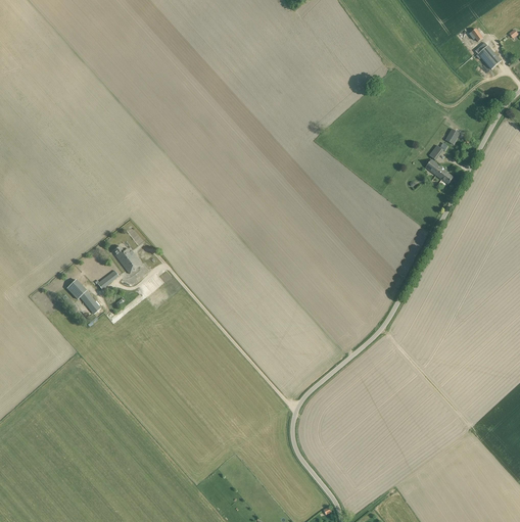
[(473,29),(466,34),(471,39),(473,38),(475,41),(480,38),(473,29)]
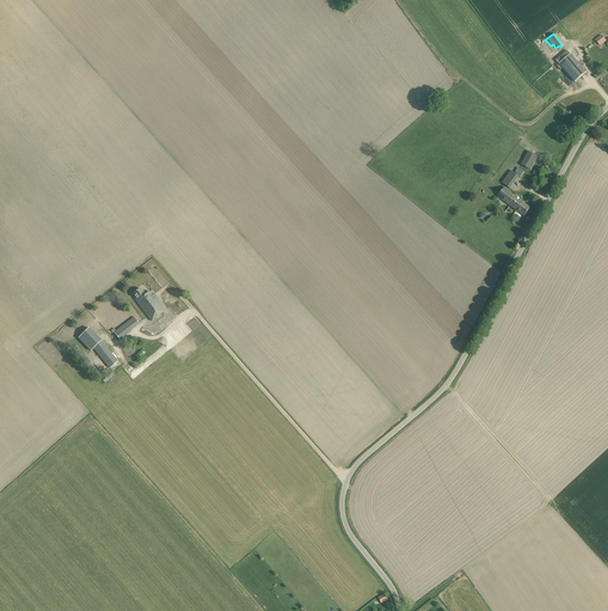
[(599,35),(591,40),(596,44),(602,40),(599,35)]
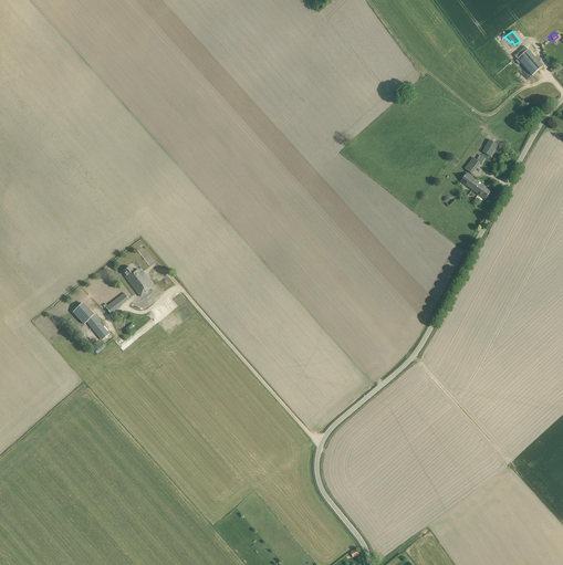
[(522,45),(512,54),(514,58),(512,60),(515,64),(518,62),(529,75),(540,65),(522,45)]
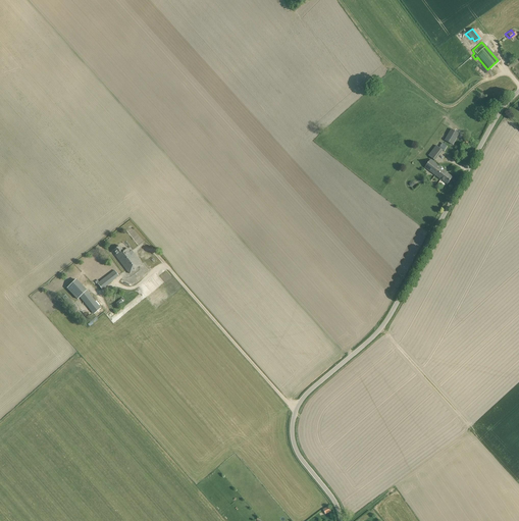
[(457,134),(449,128),(442,140),(450,145),(457,134)]
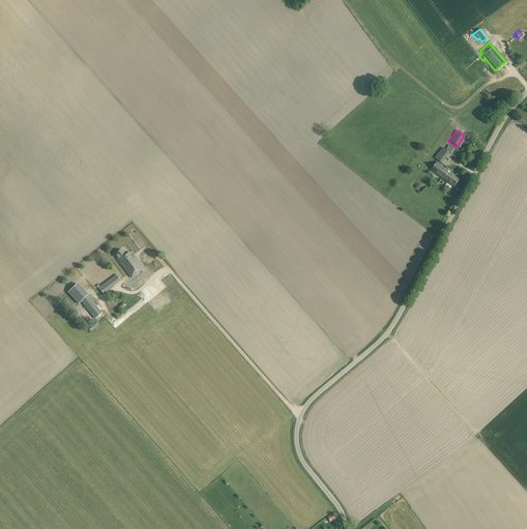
[(440,147),(432,157),(439,163),(446,152),(448,153),(451,148),(446,145),(443,149),(440,147)]
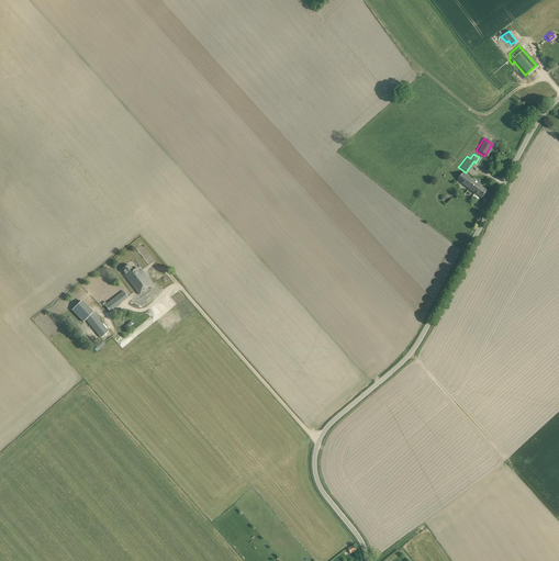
[(455,179),(466,188),(472,180),(461,171),(455,179)]
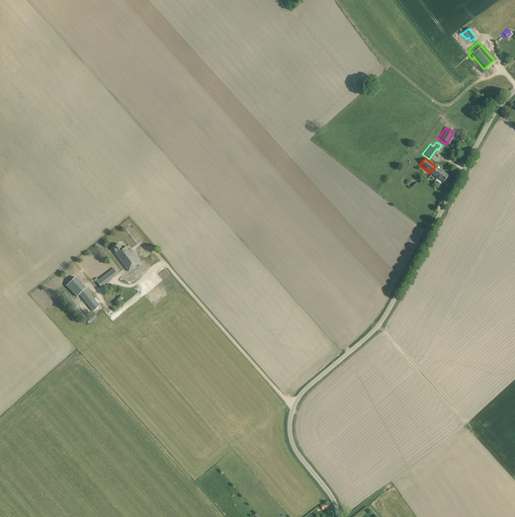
[(435,166),(429,173),(434,177),(435,177),(441,182),(446,175),(440,170),(435,166)]
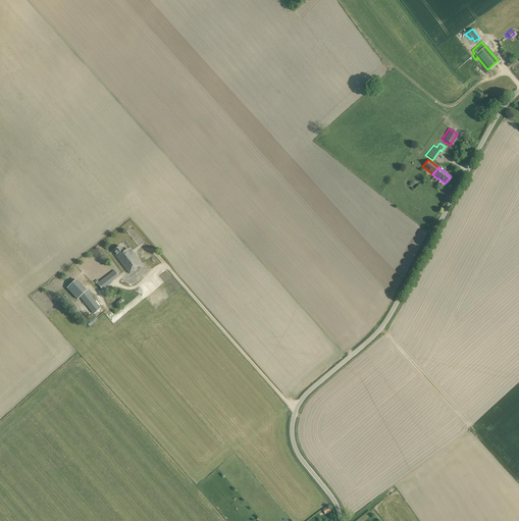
[(124,247),(121,250),(116,245),(110,250),(114,255),(113,256),(126,273),(140,263),(128,250),(127,251),(124,247)]
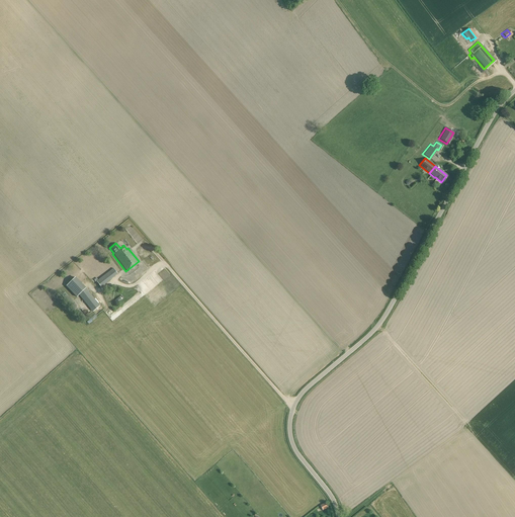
[(114,273),(110,267),(93,280),(98,286),(114,273)]
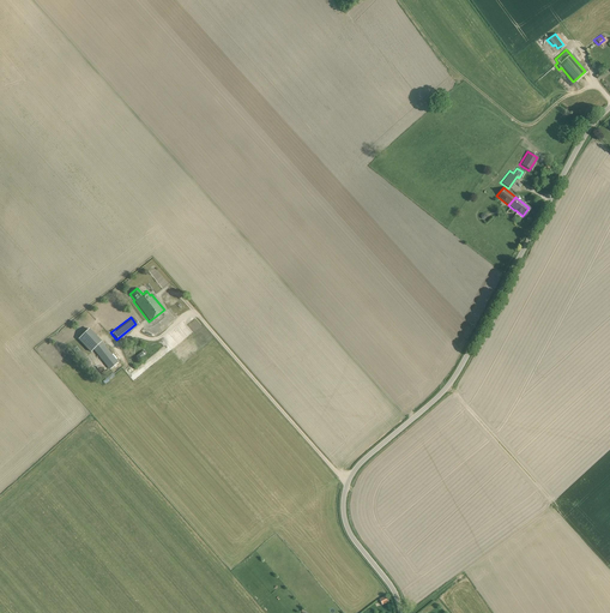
[(86,328),(74,338),(88,352),(90,349),(107,368),(115,361),(98,341),(86,328)]
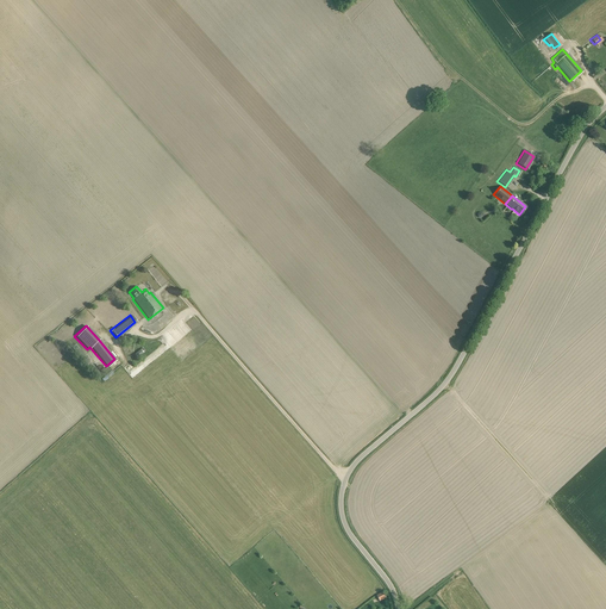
[(83,362),(87,360),(73,343),(69,347),(83,362)]
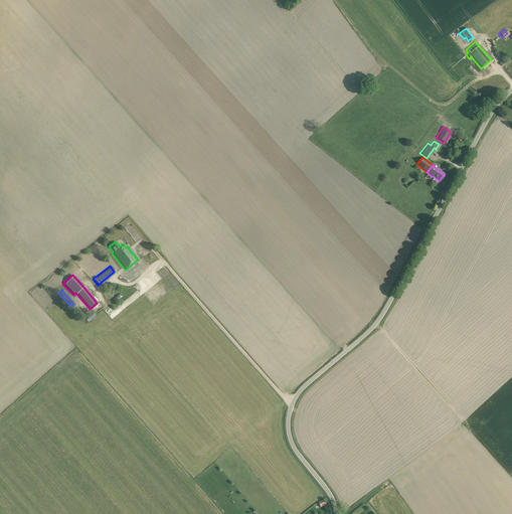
[(318,507),(323,504),(321,499),(315,501),(318,507)]
